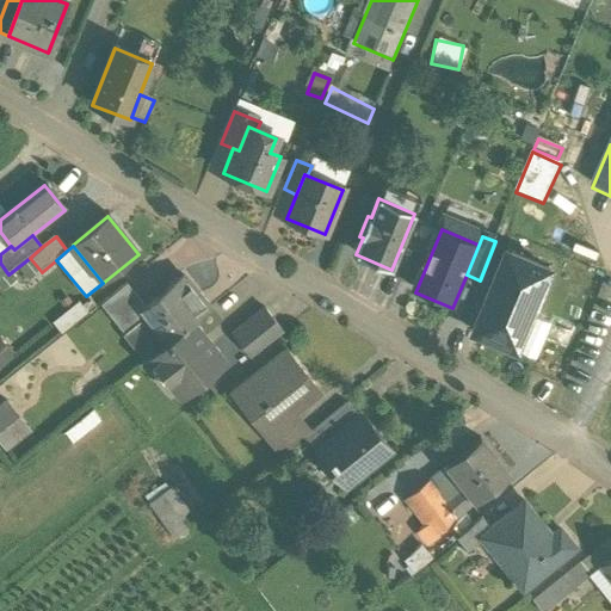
[(549,270),(507,253),(474,333),(516,351),(549,270)]
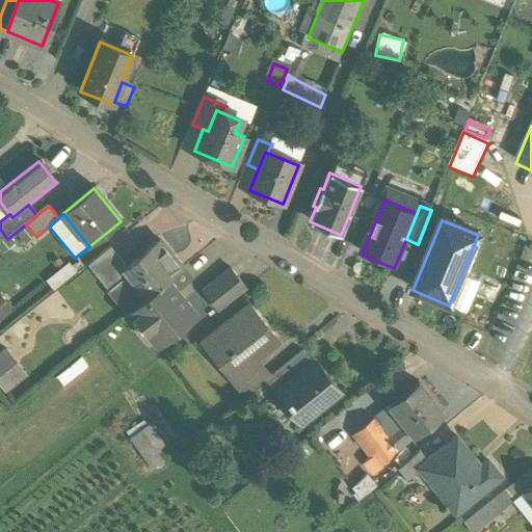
[(127,268),(126,269),(131,275),(150,298),(167,285),(184,271),(160,242),(127,268)]
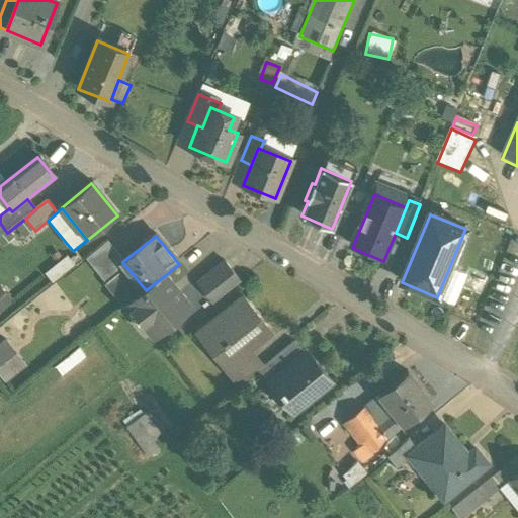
[(108,242),(86,259),(106,284),(113,279),(127,268),(122,262),(123,261),(108,242)]
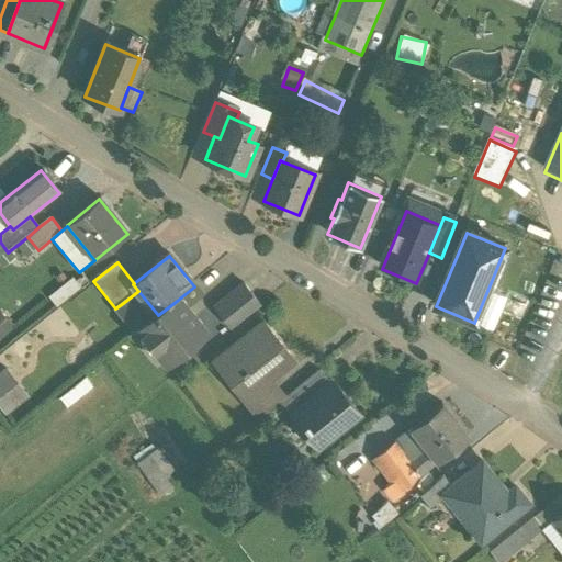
[(80,291),(71,281),(48,300),(56,310),(80,291)]
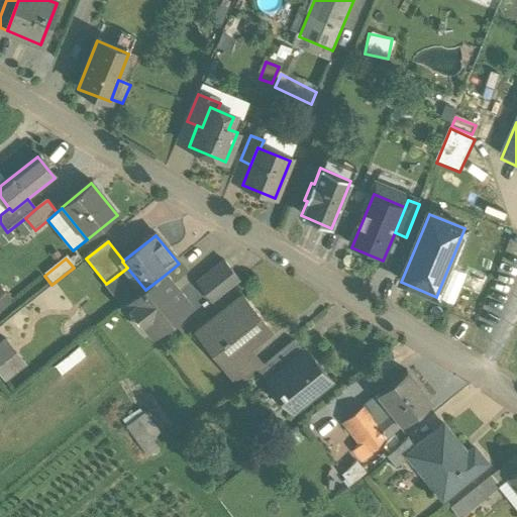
[(225,264),(197,286),(212,305),(240,283),(225,264)]
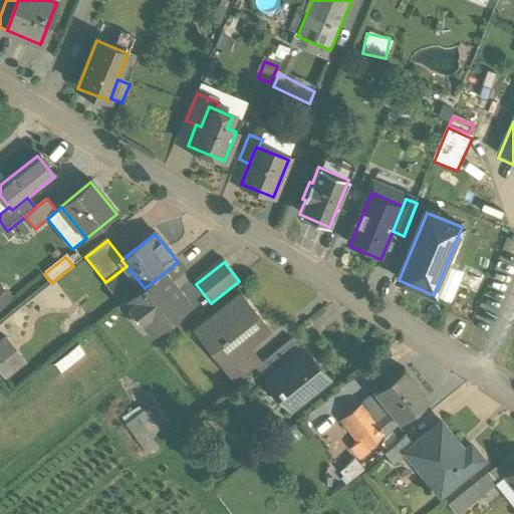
[(145,288),(126,266),(112,277),(131,300),(145,288)]
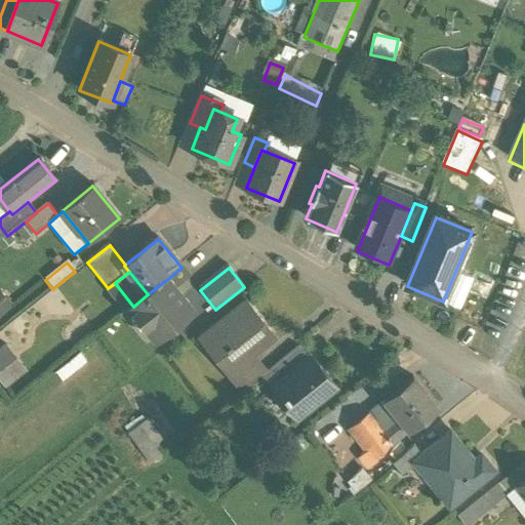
[(191,313),(165,281),(148,294),(133,307),(130,309),(156,340),(191,313)]
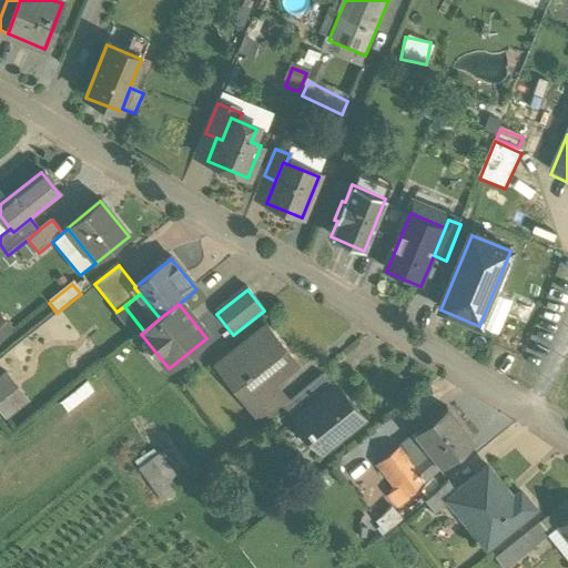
[(212,311),(196,322),(211,343),(226,331),(212,311)]
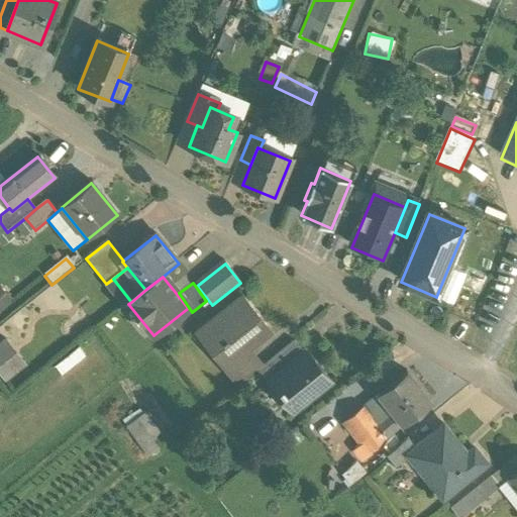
[(0,308),(9,298),(0,290),(0,308)]
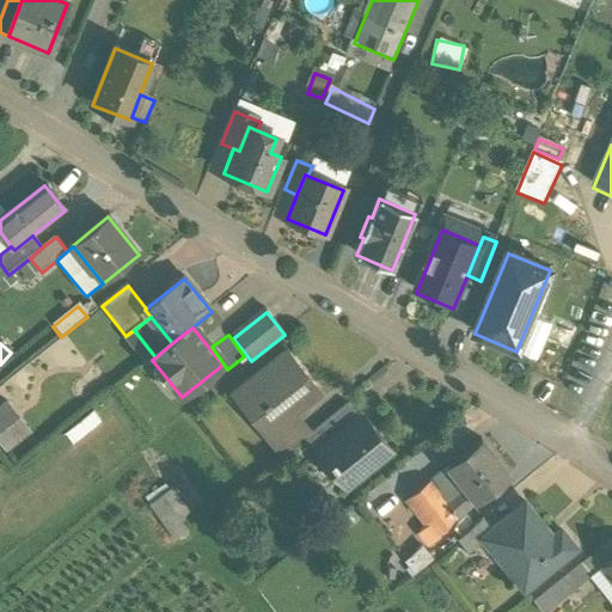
[(288,353),(232,397),(251,421),(257,417),(276,441),(297,424),(292,417),(322,393),(288,353)]
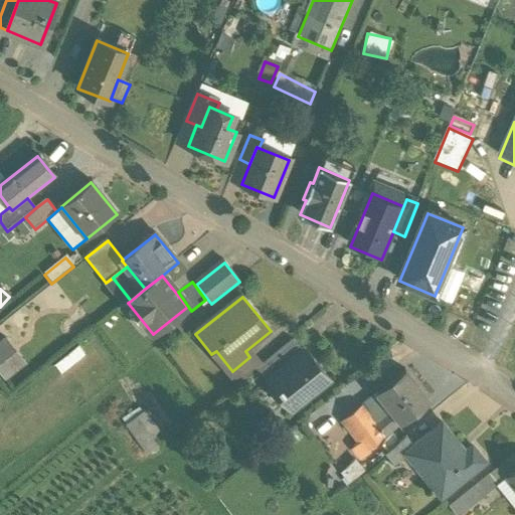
[(294,341),(273,359),(282,371),(304,354),(294,341)]
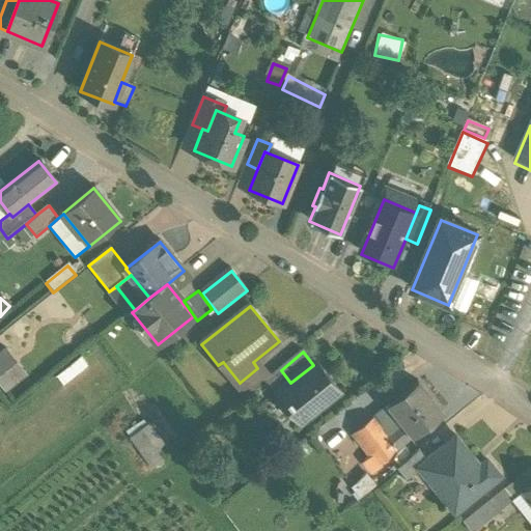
[(20,380),(1,356),(0,356),(0,385),(5,392),(20,380)]
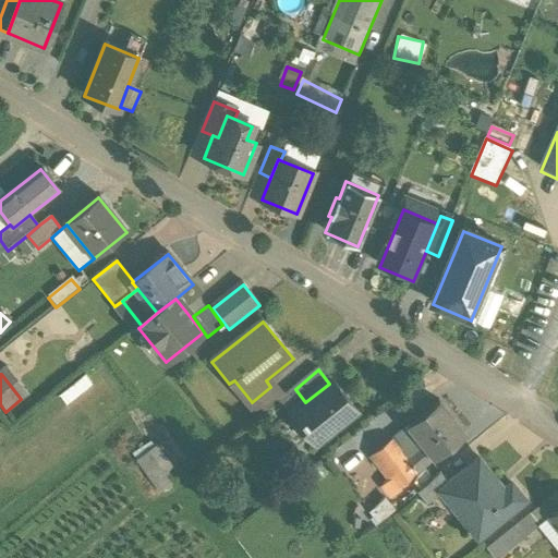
[(305,402),(291,413),(293,415),(298,412),(304,420),(303,422),(306,426),(308,425),(320,440),(315,445),(317,447),(359,413),(332,380),(329,384),(305,402)]
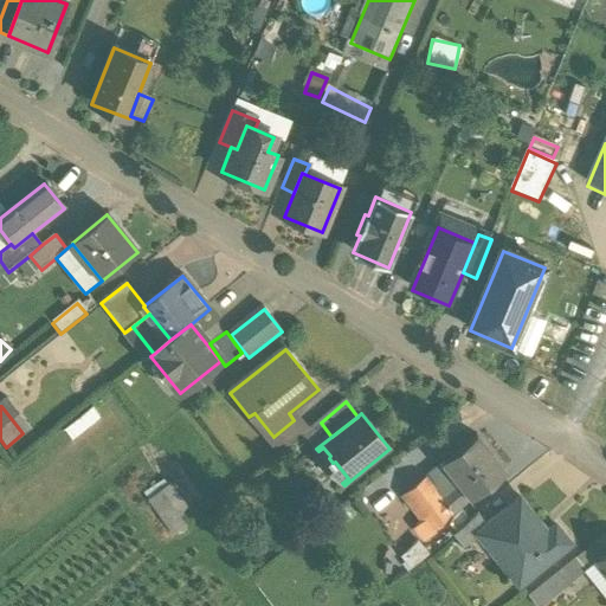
[(274,437),(268,442),(279,455),(304,436),(305,434),(294,420),(274,437)]
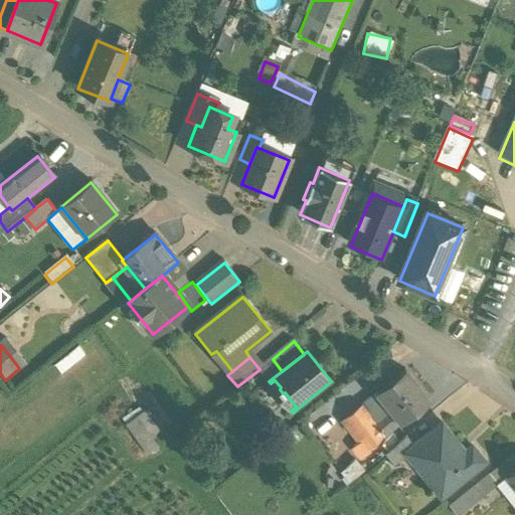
[(282,371),(273,359),(260,369),(259,370),(269,381),(282,371)]
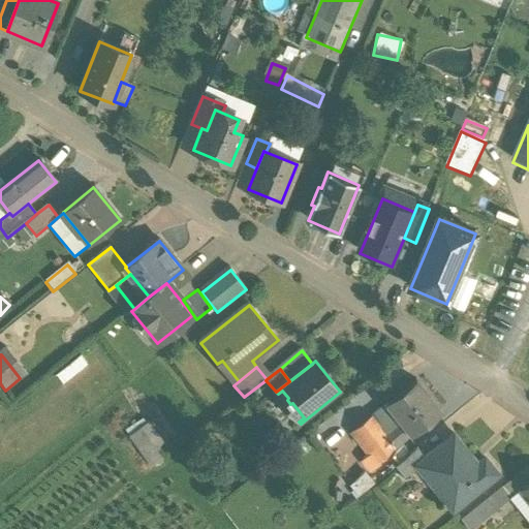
[(418,382),(405,393),(400,386),(385,398),(391,404),(390,405),(403,423),(412,435),(414,436),(443,414),(418,382)]
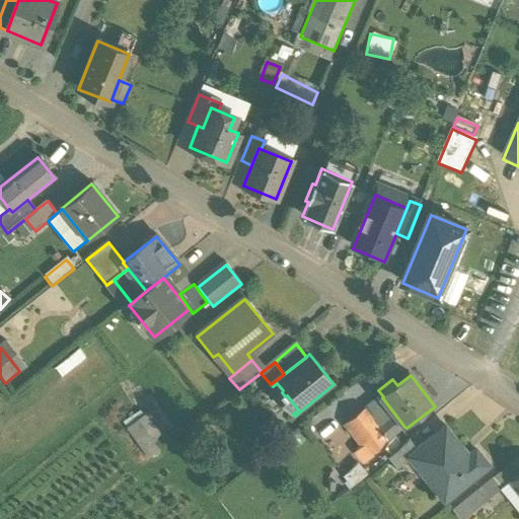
[(365,411),(339,430),(351,445),(361,438),(372,452),(388,440),(379,428),(365,411)]
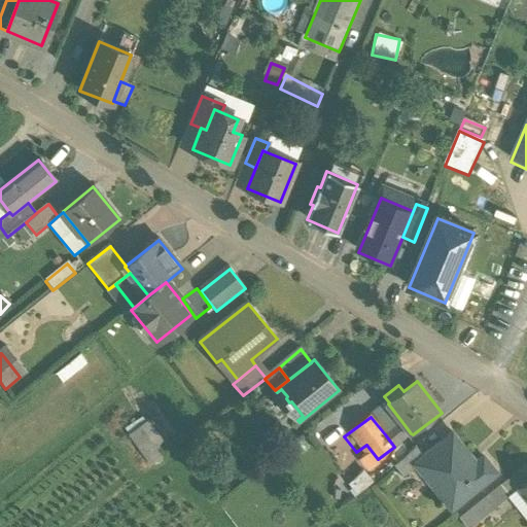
[(401,421),(385,434),(394,447),(411,433),(401,421)]
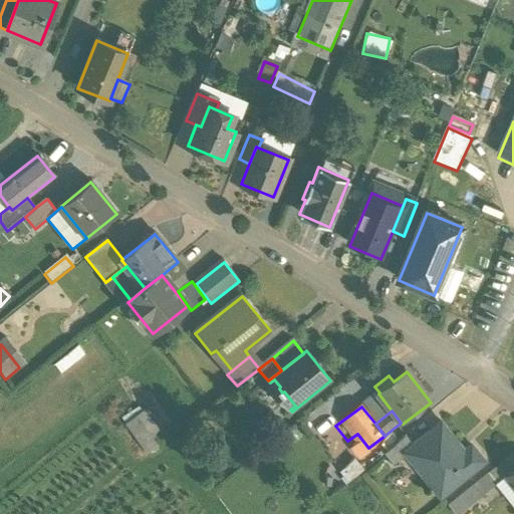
[(452,434),(442,422),(440,423),(414,444),(413,445),(416,448),(409,454),(441,494),(484,459),(472,444),(463,452),(450,435),(452,434)]
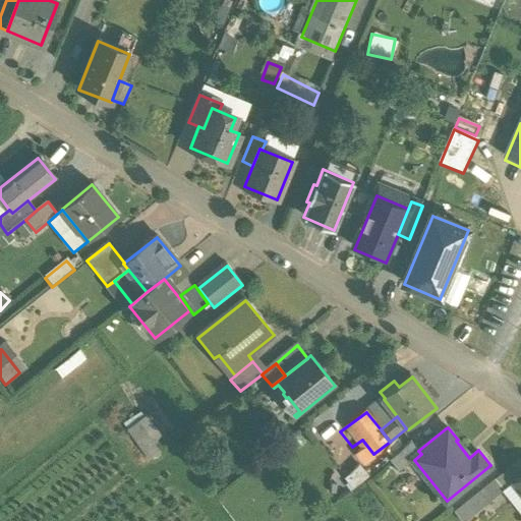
[(171,469),(150,442),(140,449),(162,476),(171,469)]
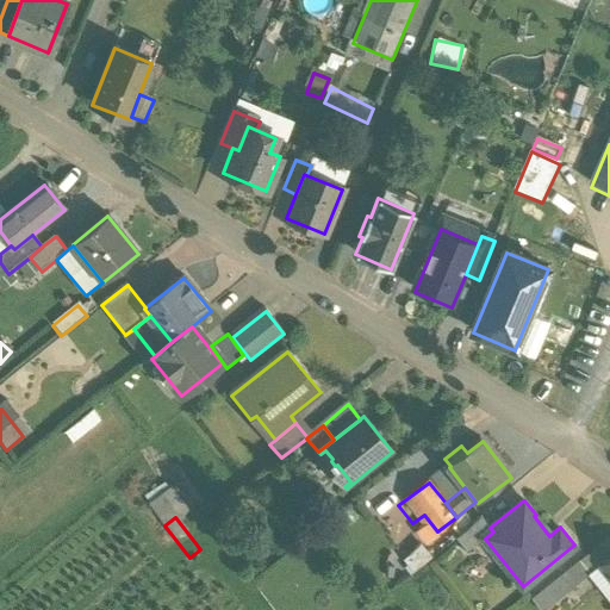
[(483,517),(459,536),(470,549),(484,537),(485,539),(493,531),(490,528),(491,527),(483,517)]
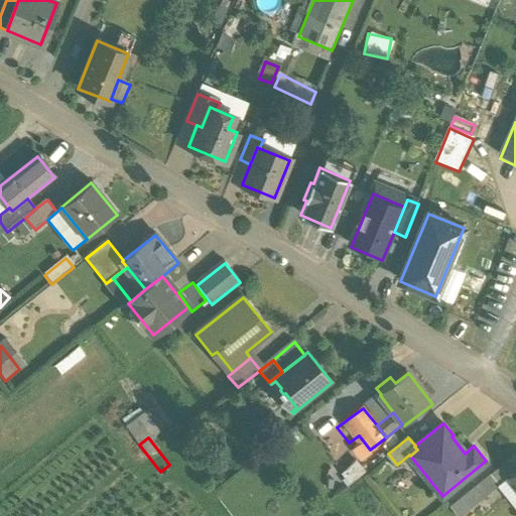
[(515,470),(507,477),(515,488),(515,470)]
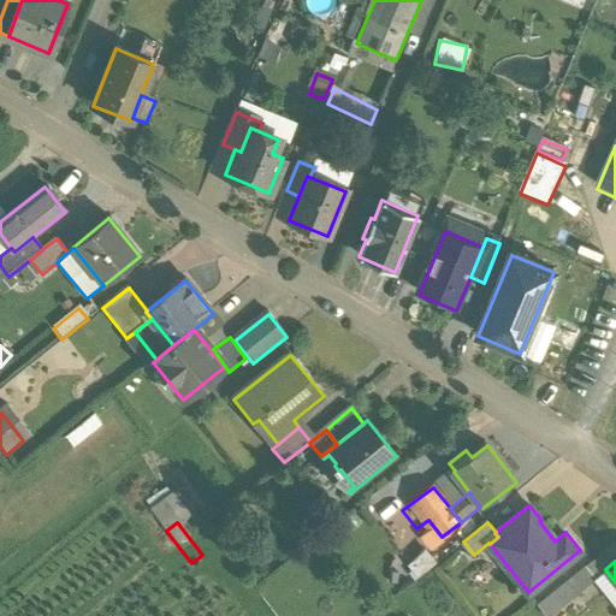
[(586,566),(550,594),(560,608),(597,579),(586,566)]
